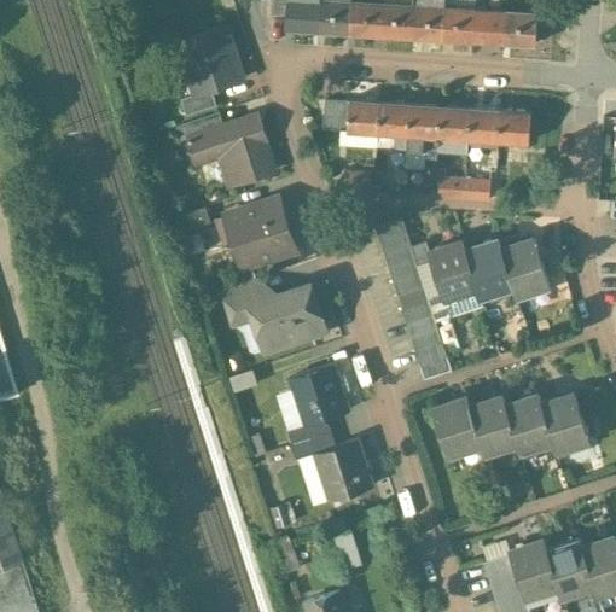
[(272,0),(271,16),(286,17),(288,0),(272,0)]
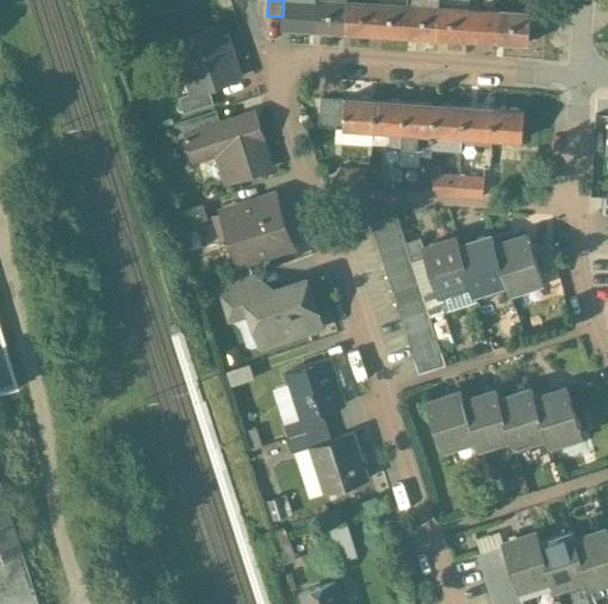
[(284,0),(283,17),(283,30),(314,31),(315,0),(284,0)]
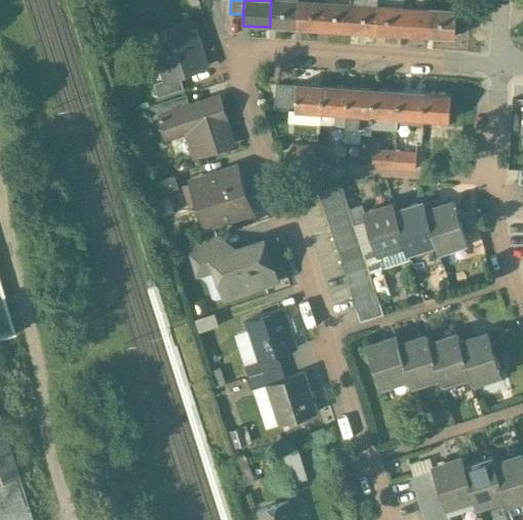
[(297,0),(271,0),(270,27),(295,29),(297,0)]
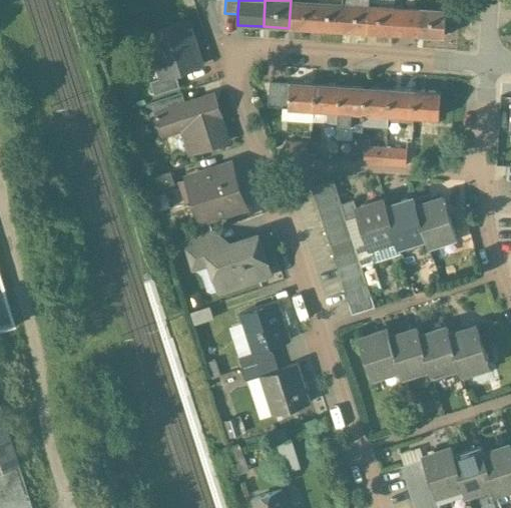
[(316,0),(291,0),(289,28),(315,29),(316,2),(316,0)]
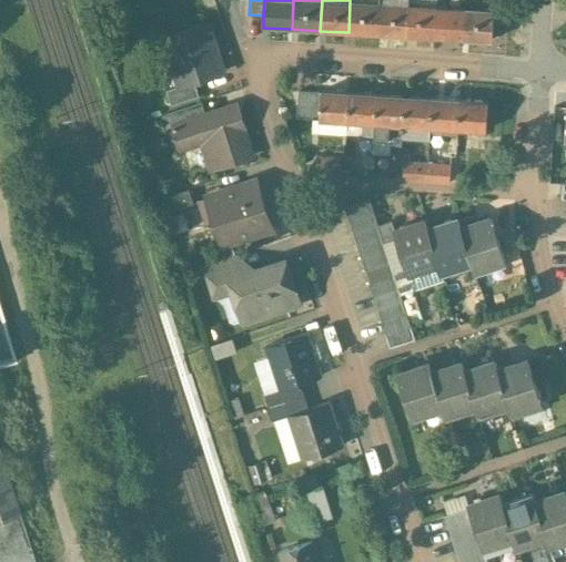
[(406,0),(378,0),(378,4),(376,34),(404,37),(406,7),(406,0)]
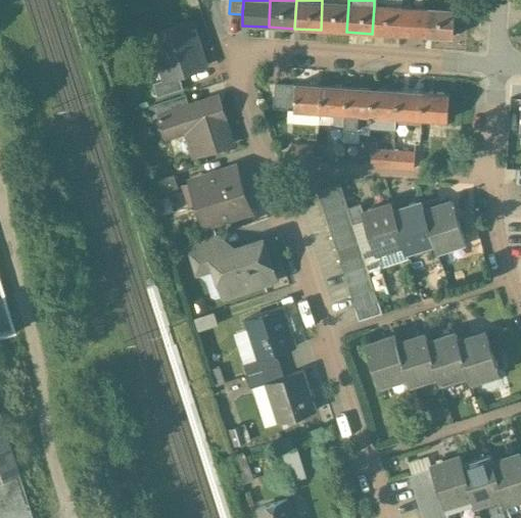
[(348,4),(322,2),(321,30),(346,32),(348,4)]
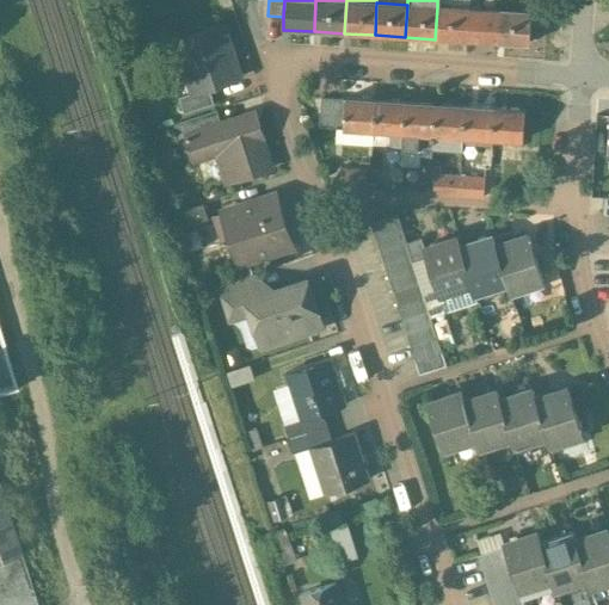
[(468,8),(437,7),(435,39),(466,41),(468,8)]
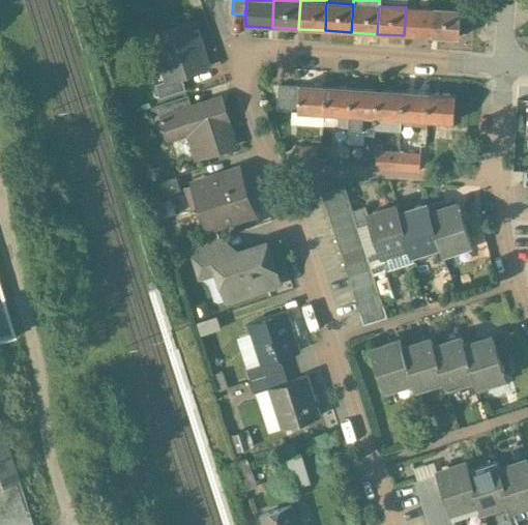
[(432,9),(406,7),(404,35),(430,37),(432,9)]
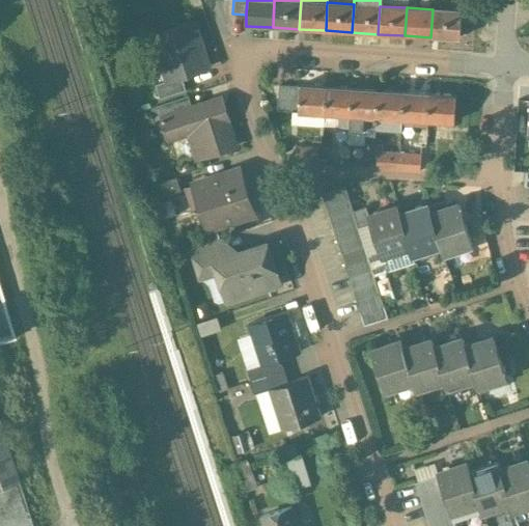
[(460,11),(433,9),(430,37),(458,39),(460,11)]
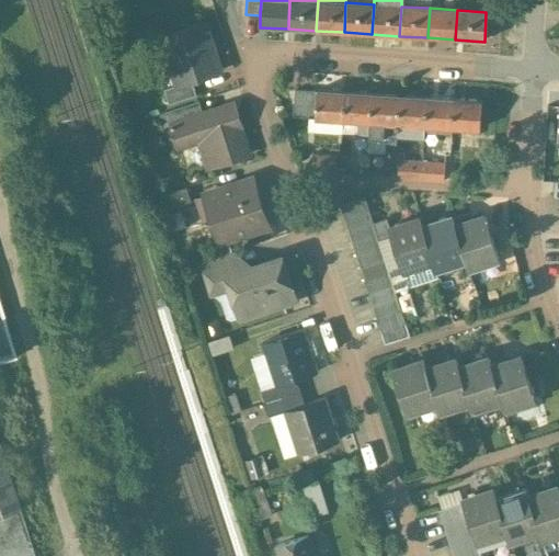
[(204,25),(160,40),(175,87),(175,88),(191,83),(220,74),(204,25)]
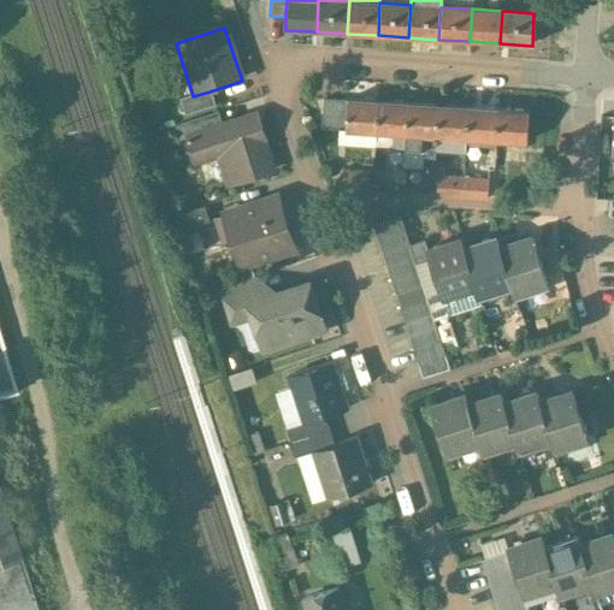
[(210,92),(193,96),(193,95),(179,100),(184,117),(214,107),(210,92)]
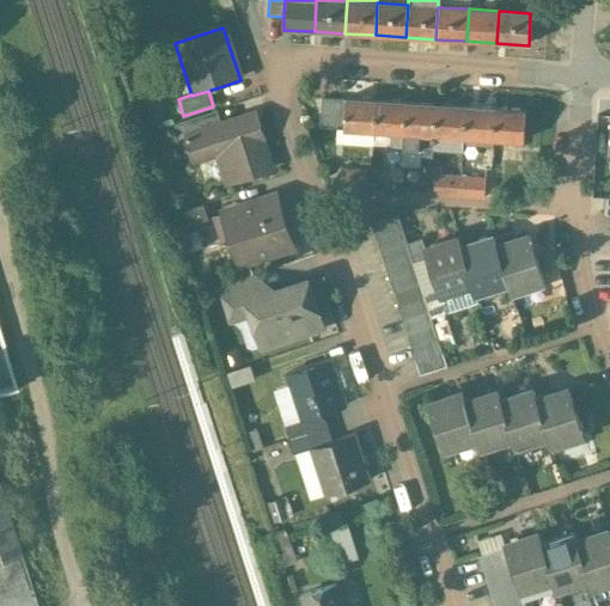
[(374,102),(345,99),(345,101),(345,102),(342,129),(372,132),(374,102)]
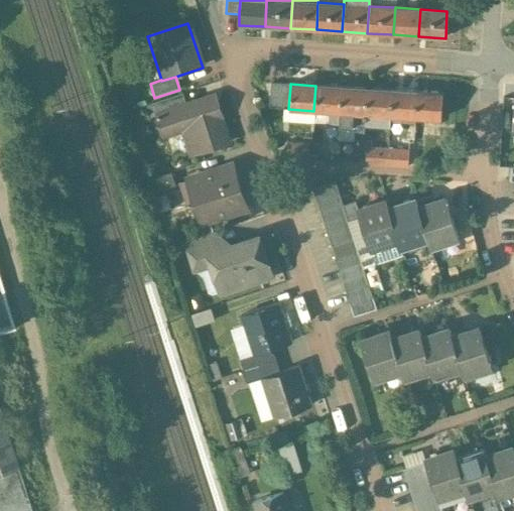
[(290,85),(270,85),(268,108),(288,109),(290,86),(290,85)]
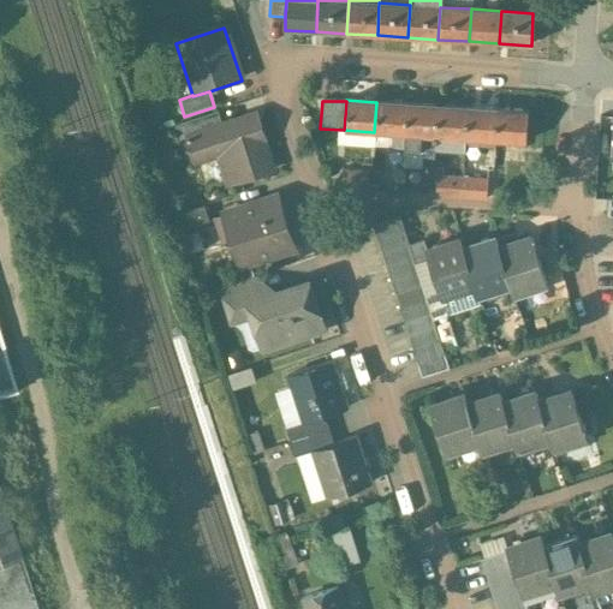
[(406,105),(376,102),(374,132),(404,133),(406,105)]
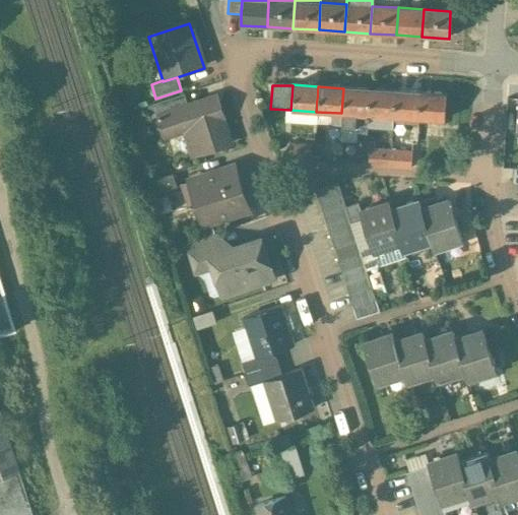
[(369,89),(343,88),(341,113),(340,128),(353,128),(354,127),(367,127),(369,89)]
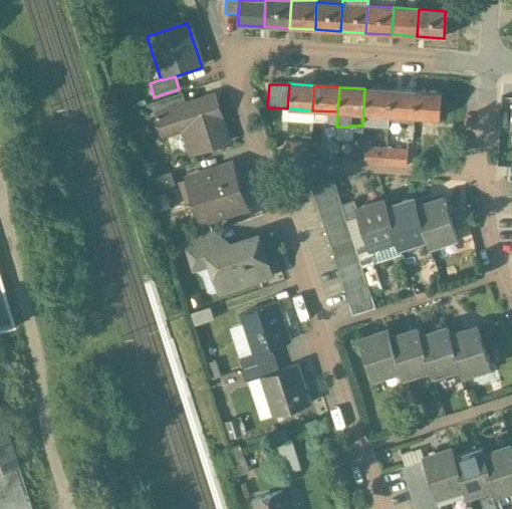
[(390,90),(364,88),(362,125),(387,128),(388,115),(390,90)]
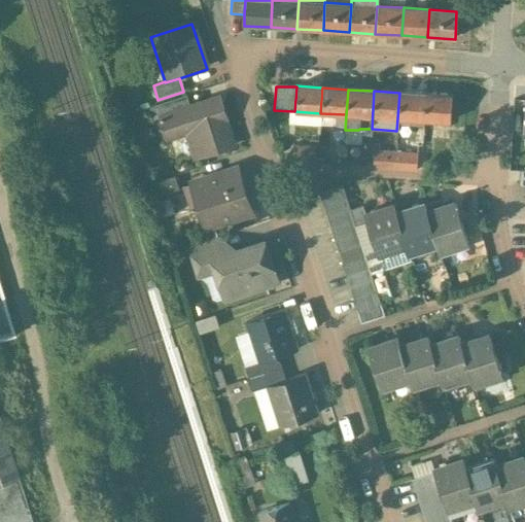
[(425,95),(399,93),(397,118),(423,119),(425,95)]
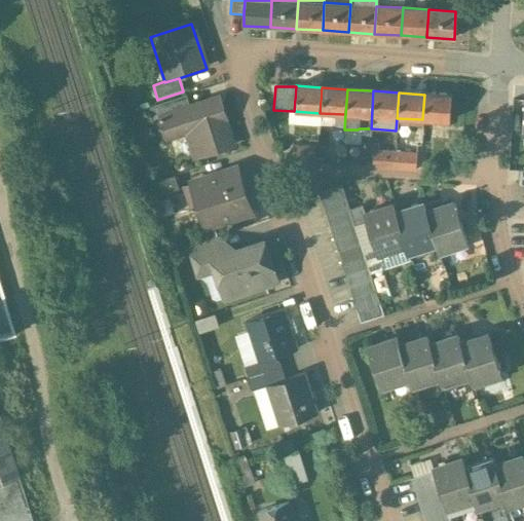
[(450,96),(424,95),(422,119),(448,121),(450,96)]
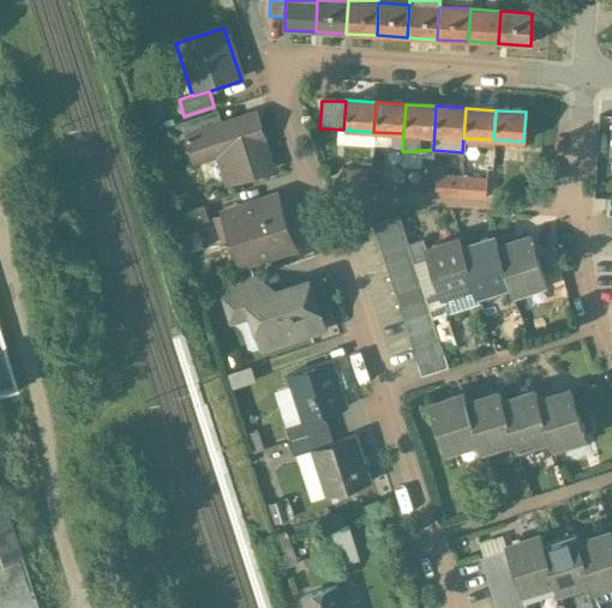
[(216,113),(180,124),(185,138),(221,126),(216,113)]
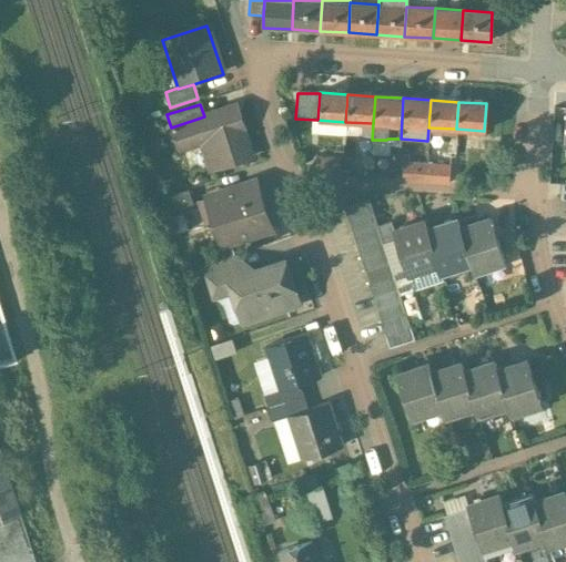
[(204,116),(171,128),(171,129),(172,129),(172,131),(177,130),(182,150),(203,143),(212,169),(250,156),(234,108),(204,116)]
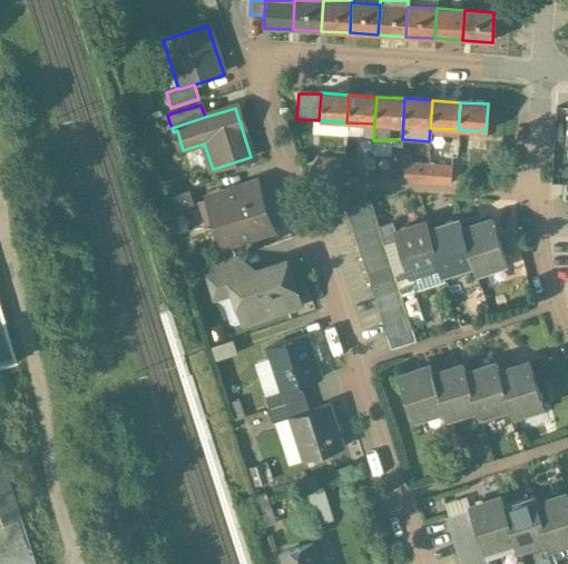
[(329,159),(315,158),(314,177),(327,178),(329,159)]
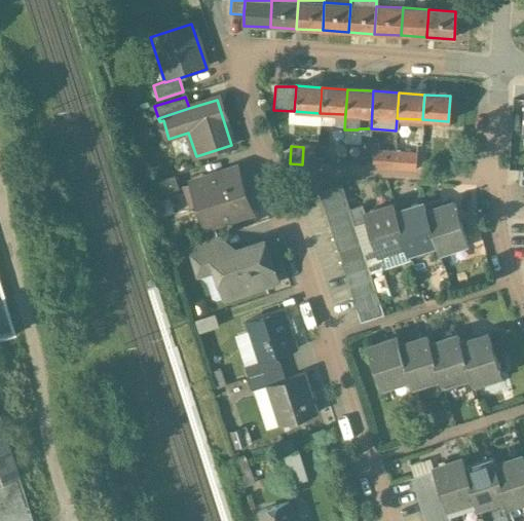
[(313,148),(303,147),(302,164),(312,164),(313,148)]
